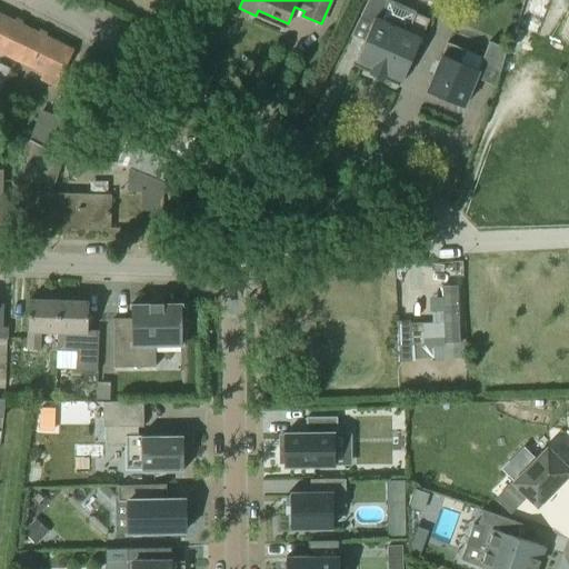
[(371,26),(356,61),(372,69),(370,75),(382,80),(385,75),(402,82),(403,79),(407,80),(411,68),(409,67),(428,21),(415,15),(407,32),(380,21),(388,2),(382,0),(368,0),(360,20),(371,26)]
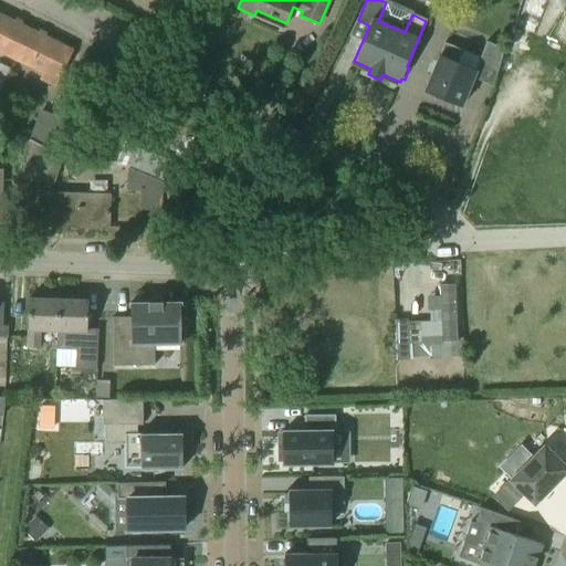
[(0,51),(16,60),(30,31),(0,16),(0,51)]
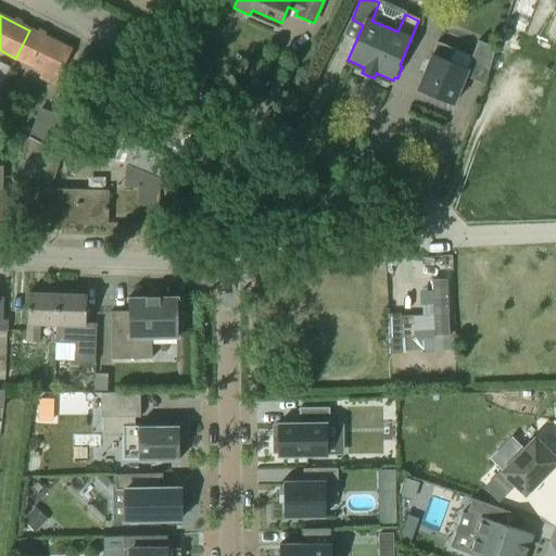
[(53,84),(70,50),(29,30),(15,59),(43,72),(40,77),(53,84)]
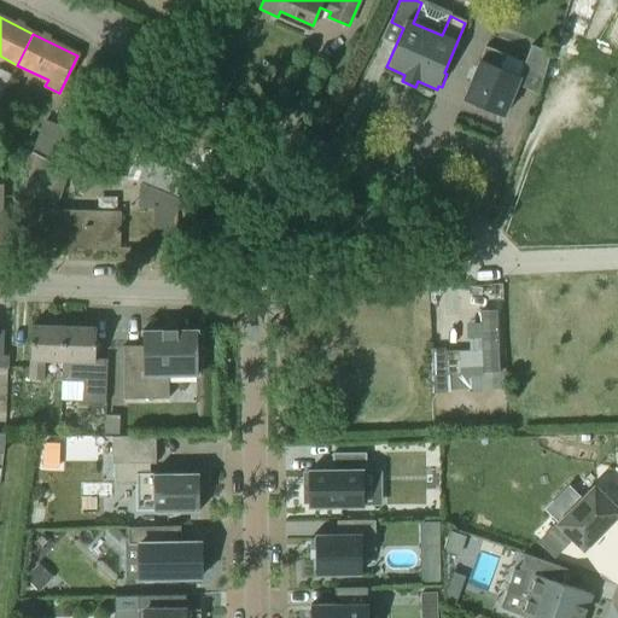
[(464,100),(503,117),(517,86),(537,94),(554,54),(535,47),(523,77),(503,69),(508,57),(485,47),(478,68),(476,66),(470,81),(472,82),(464,100)]
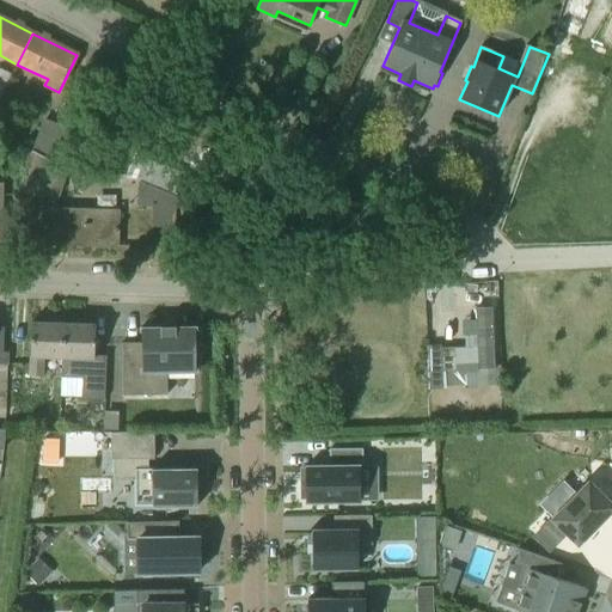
[(0,96),(10,74),(0,69),(0,96)]
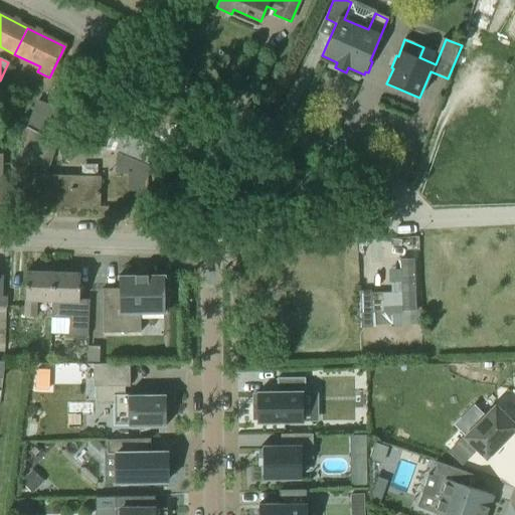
[(46,138),(57,108),(37,100),(27,128),(42,136),(46,138)]
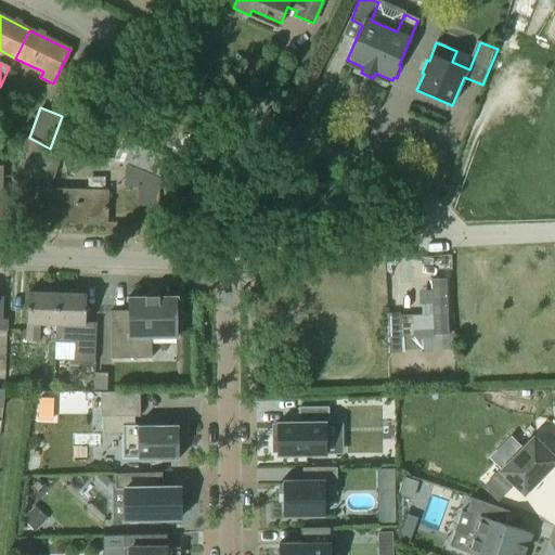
[(51,183),(65,145),(74,120),(62,116),(50,149),(46,146),(36,178),(51,183)]
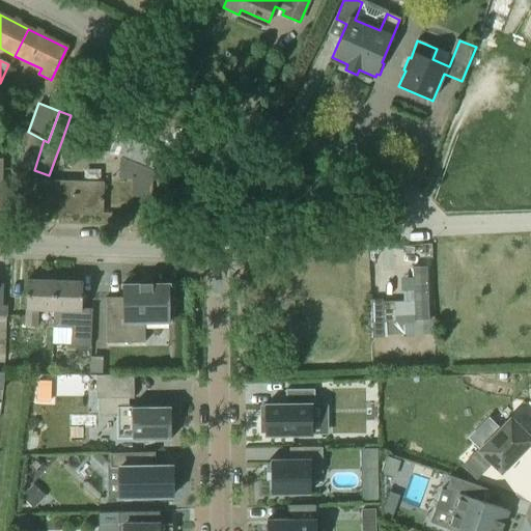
[(345,132),(351,119),(342,116),(338,129),(345,132)]
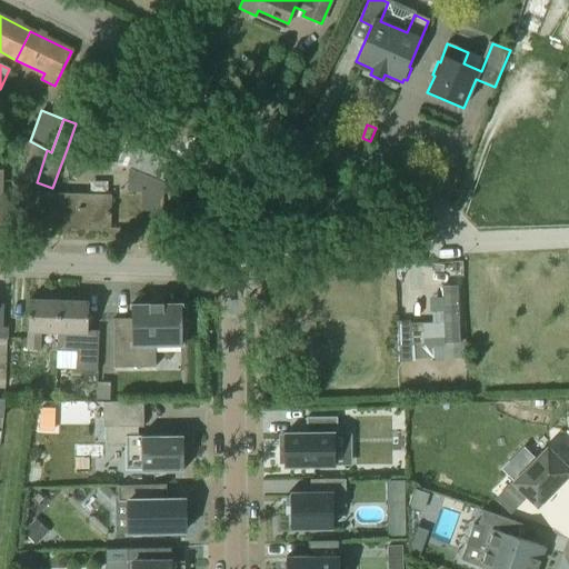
[(33,189),(37,182),(47,150),(30,141),(16,182),(33,189)]
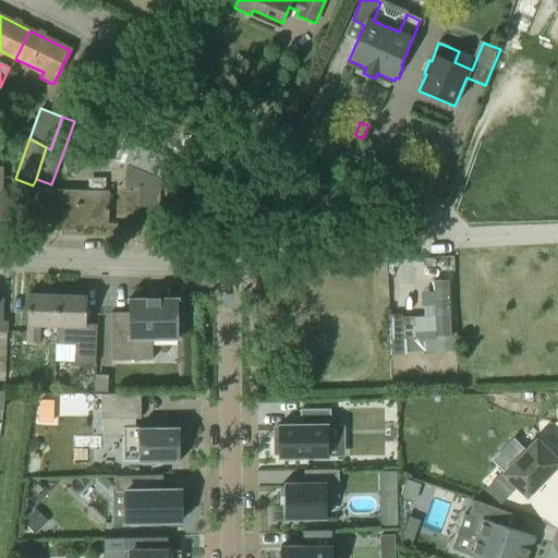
[(177,206),(178,183),(179,181),(178,181),(183,167),(166,159),(136,146),(137,144),(123,138),(114,160),(128,167),(125,186),(140,187),(140,206),(158,207),(158,206),(177,206)]
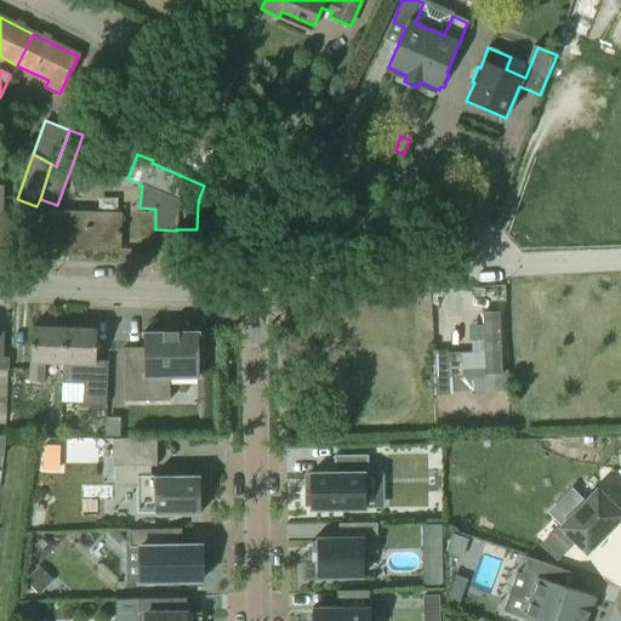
[(119,250),(120,215),(51,214),(50,243),(73,243),(73,249),(119,250)]
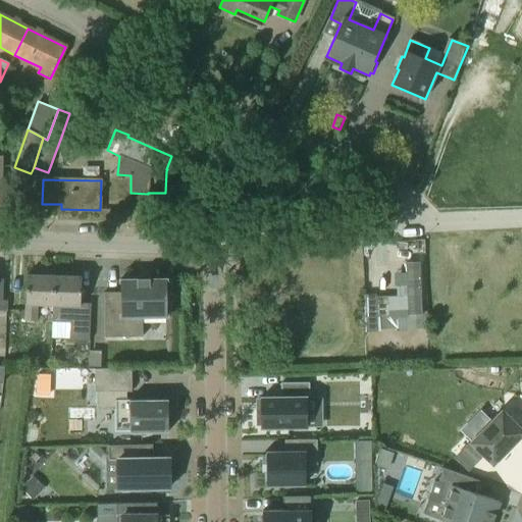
[(392,258),(395,312),(418,311),(414,257),(392,258)]
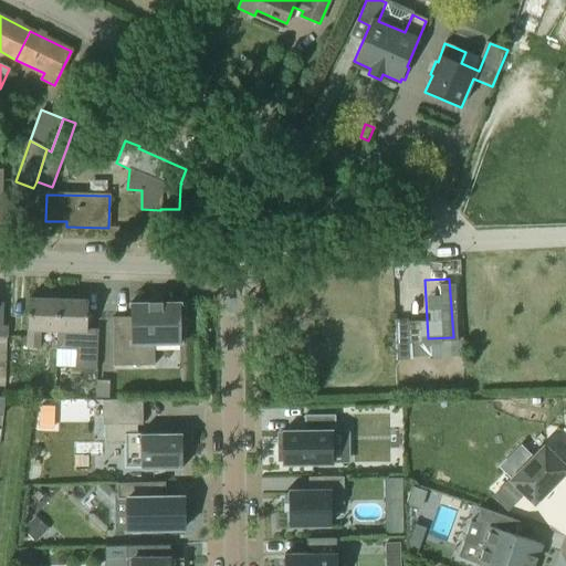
[(58,332),(59,300),(29,299),(28,337),(11,336),(10,358),(30,358),(30,348),(39,349),(40,331),(58,332)]
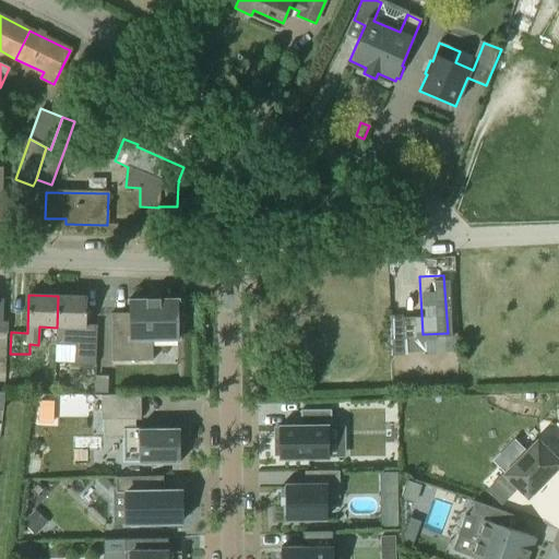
[(86,324),(87,297),(58,296),(57,328),(56,344),(73,344),(73,346),(75,346),(74,365),(95,365),(96,324),(86,324)]
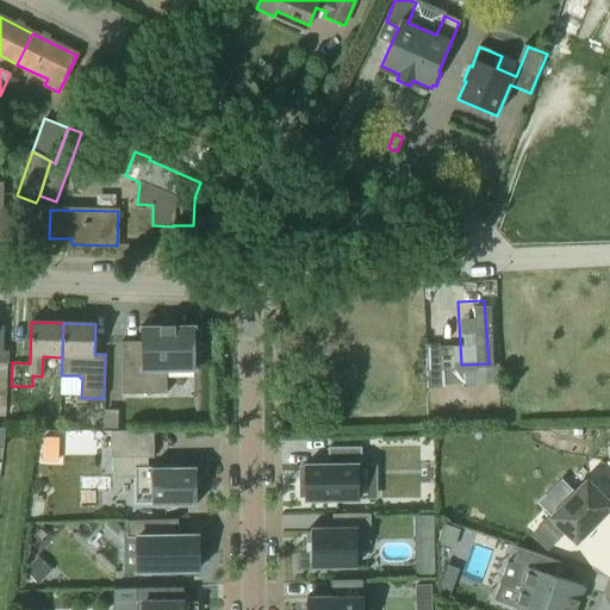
[(201,344),(199,341),(194,340),(194,328),(175,328),(175,325),(160,325),(160,328),(141,328),(141,342),(122,342),(122,394),(167,394),(166,371),(195,371),(194,358),(199,356),(201,353),(203,349),(201,344)]
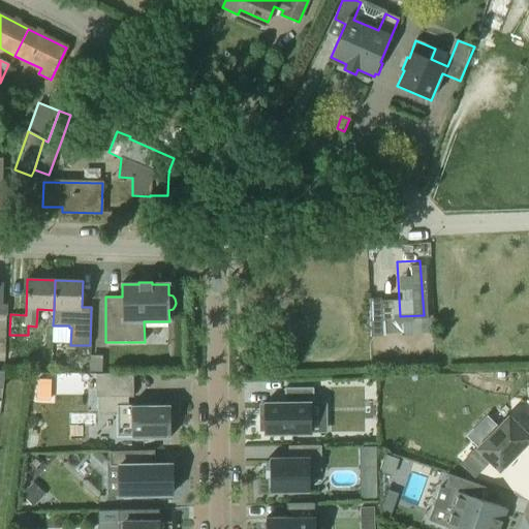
[(381,301),(382,321),(395,320),(394,300),(381,301)]
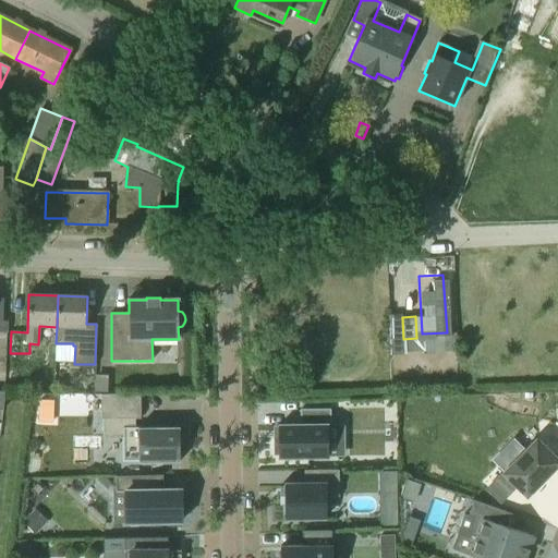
[(456,337),(451,337),(436,337),(416,338),(403,339),(404,352),(457,350),(456,337)]
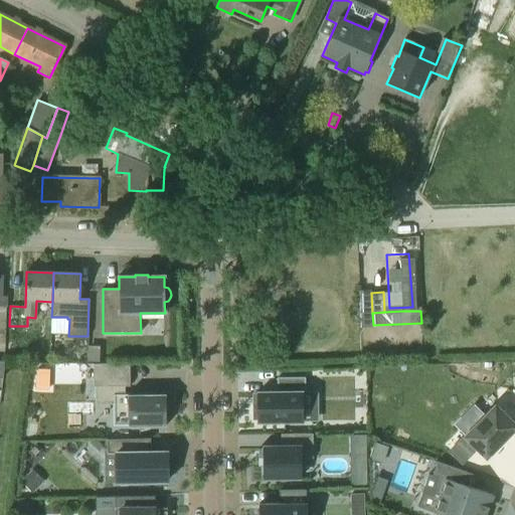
[(101,349),(90,349),(90,361),(101,361),(101,349)]
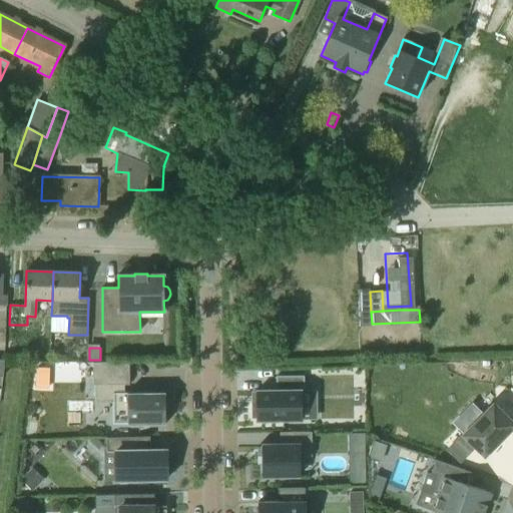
[(129,386),(129,363),(93,363),(93,386),(129,386)]
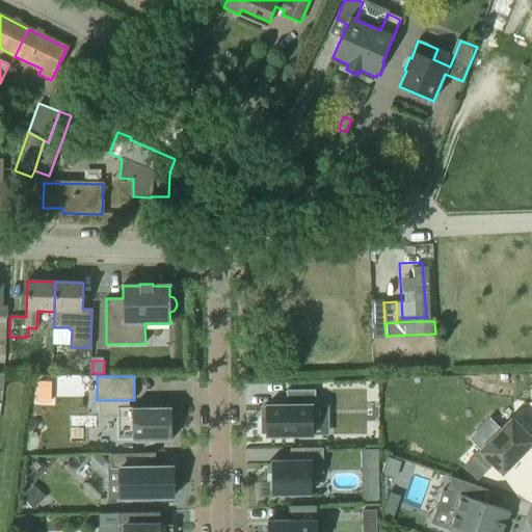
[(287,400),(266,401),(266,435),(315,434),(315,389),(287,389),(287,400)]
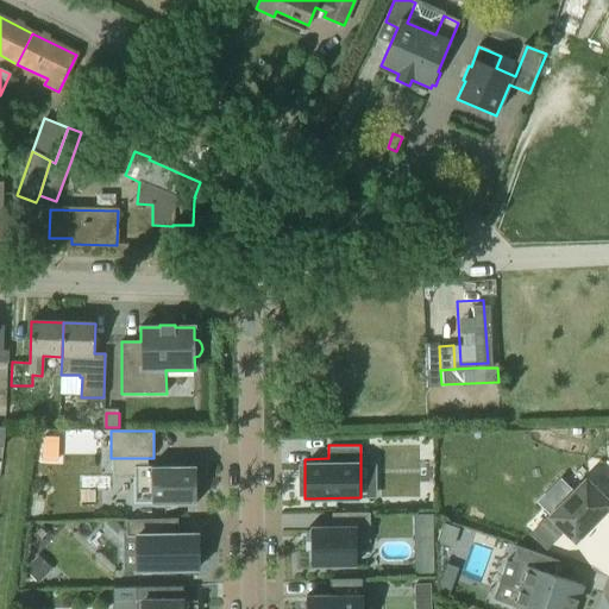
[(196,476),(196,466),(135,468),(135,503),(151,503),(151,506),(196,504),(196,490),(200,490),(200,475),(196,476)]
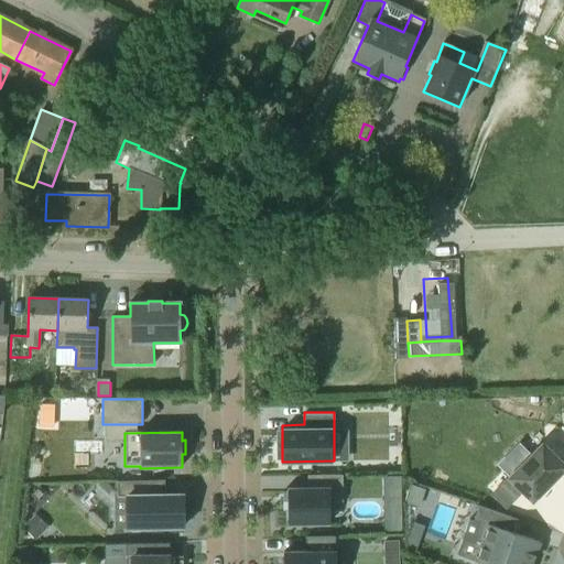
[(532,497),(563,464),(563,461),(542,440),(509,473),(492,489),(506,501),(521,486),(532,497)]
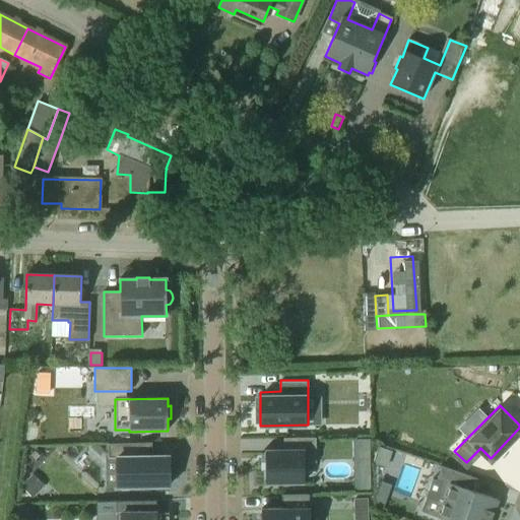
[(304,483),(303,463),(315,463),(315,439),(284,439),(284,451),(266,452),(266,454),(261,454),(261,470),(266,470),(266,483),(304,483)]
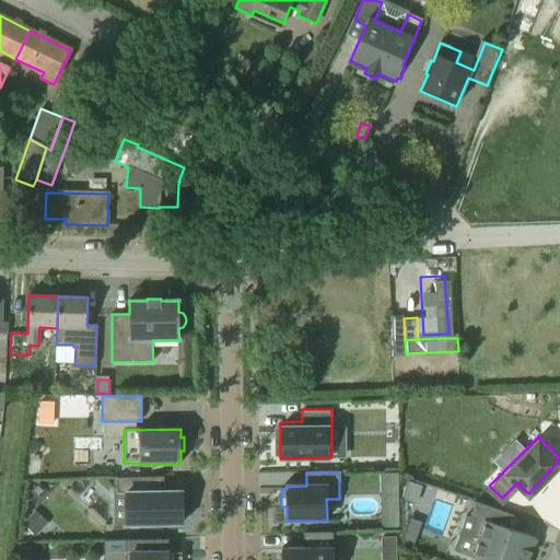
[(381,493),(399,493),(398,473),(380,473),(381,493)]
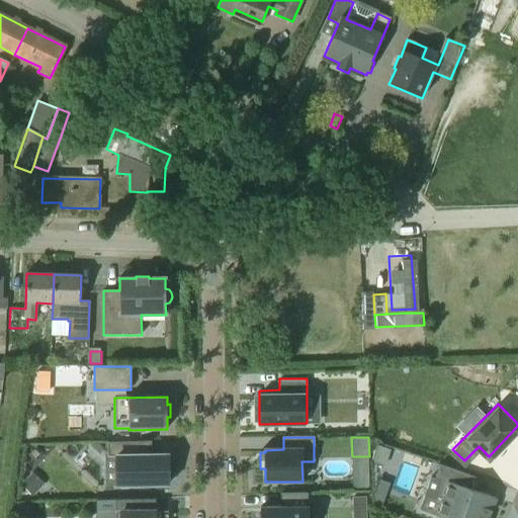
[(168,486),(168,460),(152,460),(151,442),(107,442),(107,456),(117,456),(117,486),(168,486)]
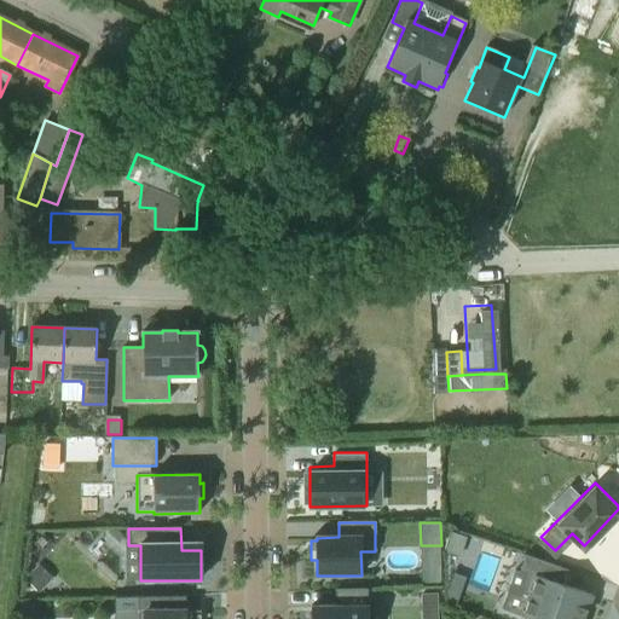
[(466,537),(450,532),(444,553),(458,557),(466,537)]
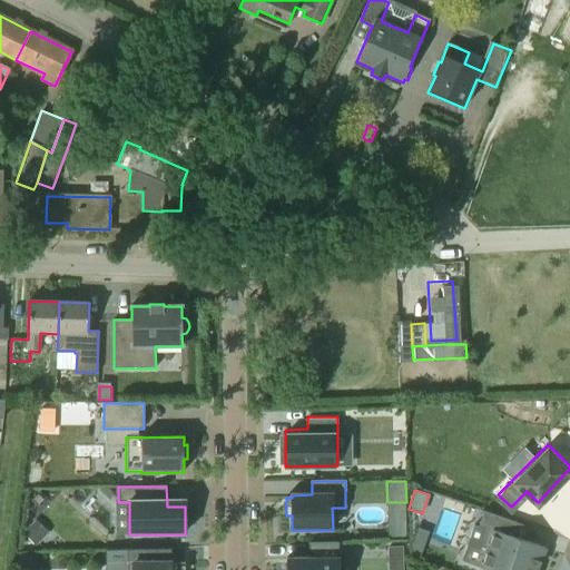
[(538,569),(542,559),(541,559),(544,549),(512,537),(517,523),(483,512),(478,527),(473,526),(461,562),(483,569),(538,569)]
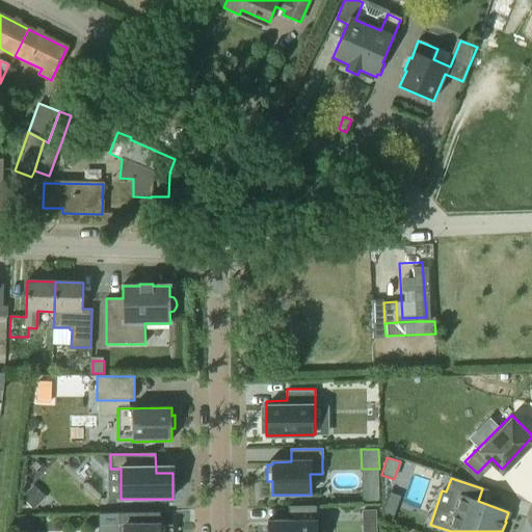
[(45,497),(32,484),(20,498),(32,509),(45,497)]
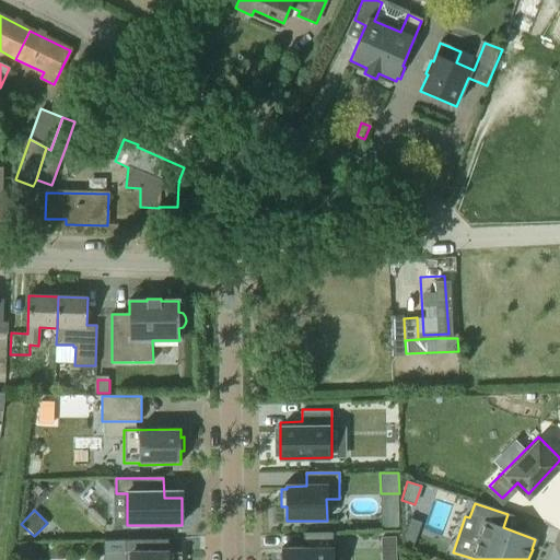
[(334,559),(335,548),(334,548),(333,534),(303,534),(303,548),(281,549),(281,559),(334,559)]
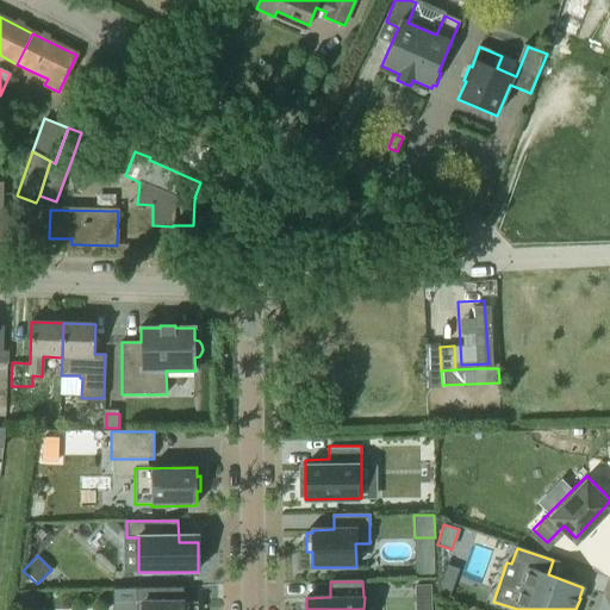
[(415,599),(431,599),(431,585),(414,585),(415,599)]
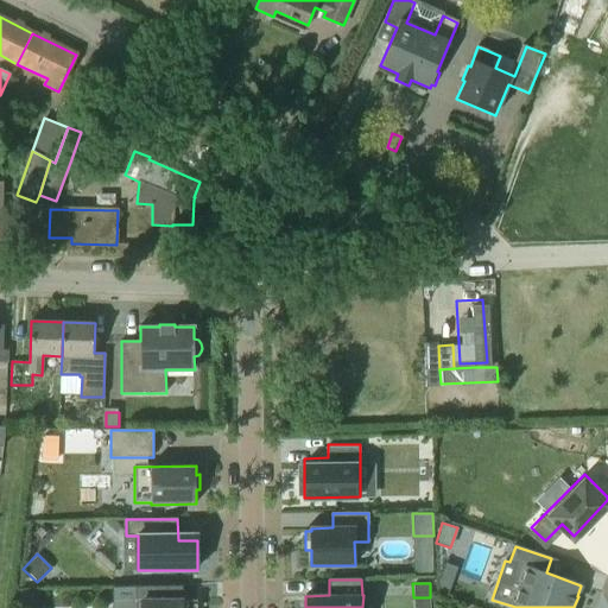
[(196,607),(196,600),(183,600),(183,584),(135,586),(135,607),(196,607)]
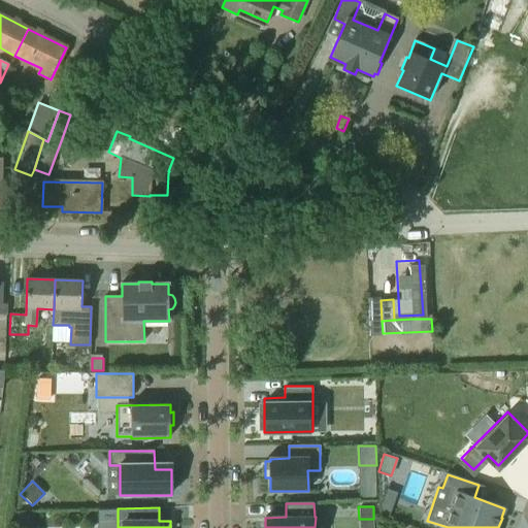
[(31,527),(32,514),(18,513),(17,527),(20,527),(31,527)]
